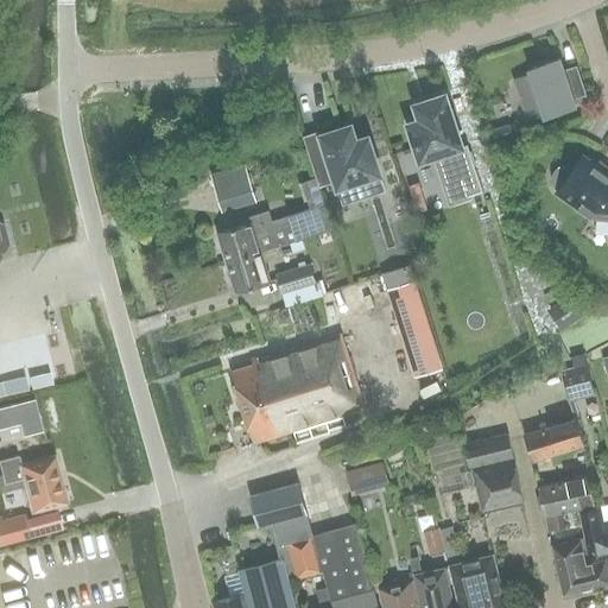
[(515,83),(527,120),(543,114),(544,118),(561,112),(559,109),(575,105),(572,99),(587,95),(577,65),(563,69),(559,58),(563,57),(562,56),(515,83)]
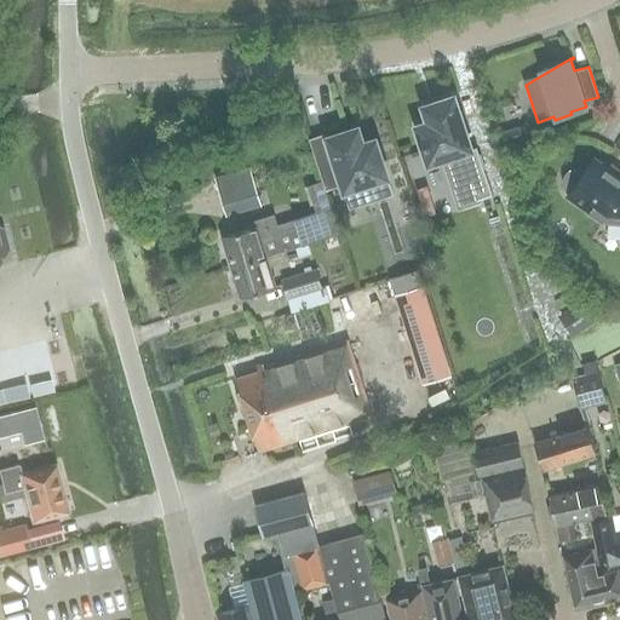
[(415,127),(428,165),(445,159),(454,187),(471,182),(477,200),(492,195),(476,148),(471,150),(453,97),(431,104),(430,99),(422,102),(428,122),(415,127)]
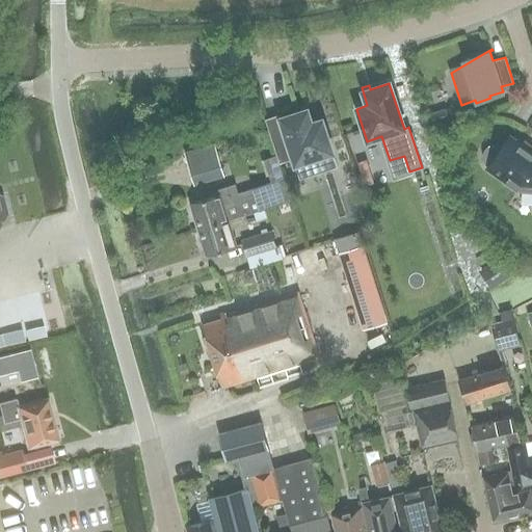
[(311,124),(307,110),(306,106),(298,109),(299,112),(281,118),(295,164),(331,153),(321,121),(311,124)]
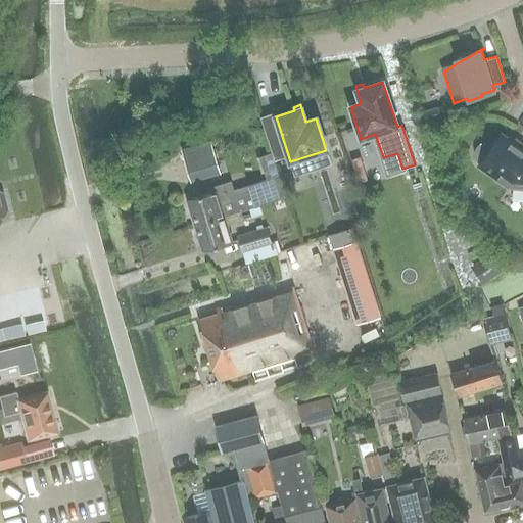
[(264,128),(272,152),(275,161),(283,158),(273,125),(264,128)]
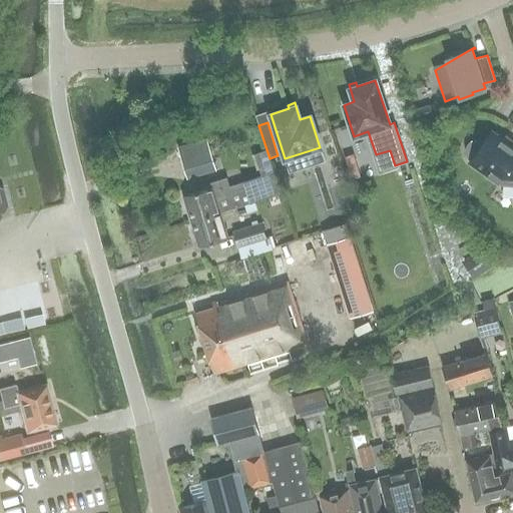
[(492,131),(484,142),(482,141),(480,140),(478,140),(475,140),(473,140),(471,141),(470,142),(469,143),(468,145),(467,146),(467,148),(466,150),(466,151),(466,152),(467,153),(467,154),(468,156),(469,158),(470,159),(471,160),(469,162),(499,184),(512,147),(512,144),(510,144),(492,131)]
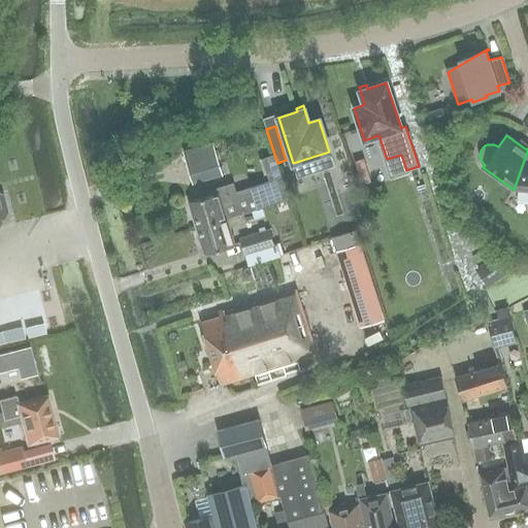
[(527,152),(514,190),(527,191),(527,152)]
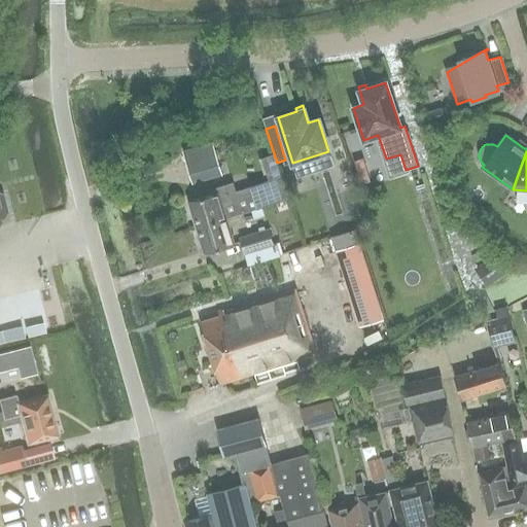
[(215,155),(187,164),(194,183),(221,175),(215,155)]
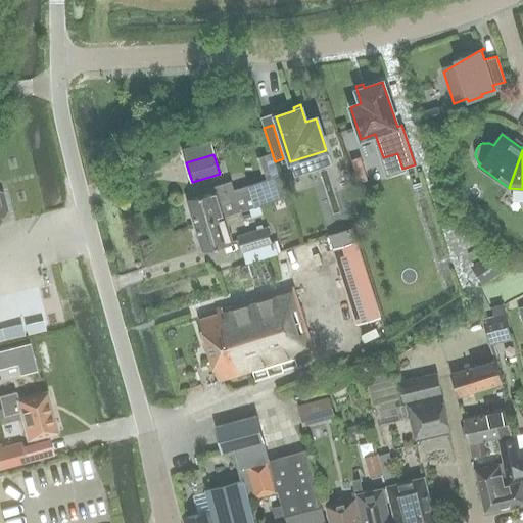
[(215,190),(187,199),(195,225),(251,208),(251,207),(256,205),(274,200),(285,197),(287,196),(286,194),(280,174),(279,175),(277,170),(262,174),(264,181),(234,190),(231,181),(214,187),(215,190)]
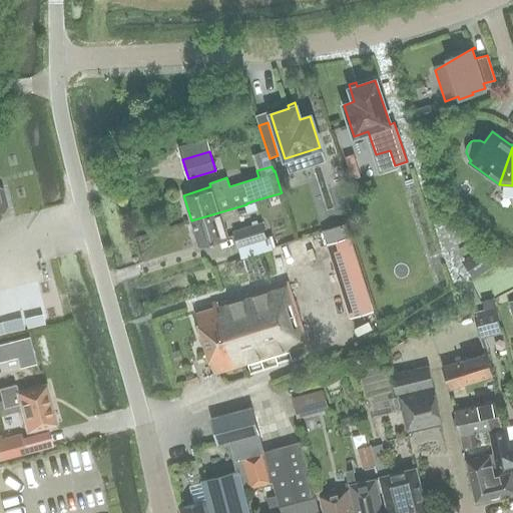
[(246,204),(191,220),(198,245),(227,237),(221,220),(233,216),(233,217),(246,213),(245,210),(248,209),(246,204)]
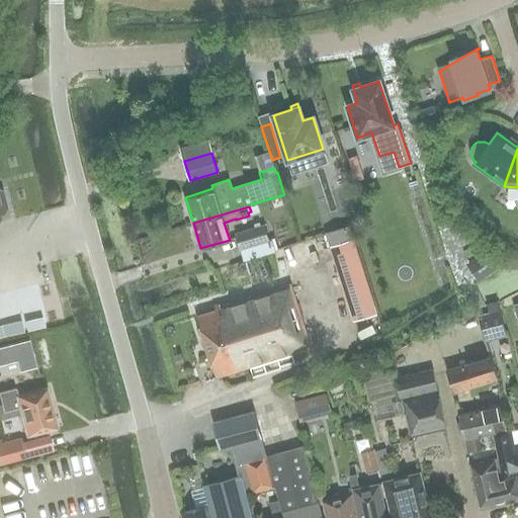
[(269,242),(264,224),(235,233),(240,250),(269,242)]
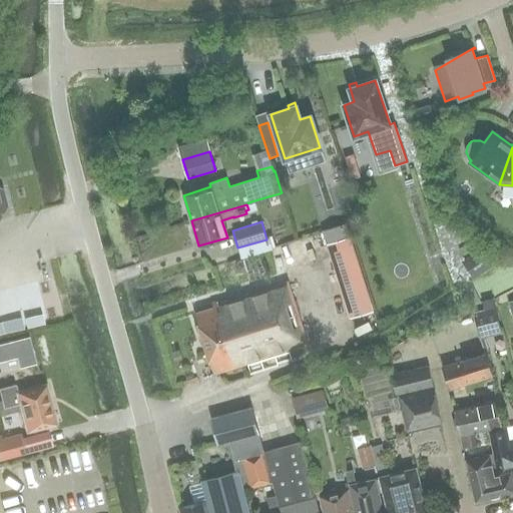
[(350,237),(326,245),(349,319),(373,312),(350,237)]
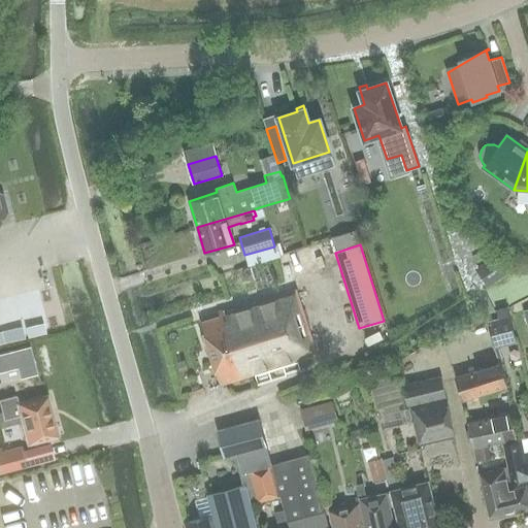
[(495,257),(477,268),(488,283),(504,270),(495,257)]
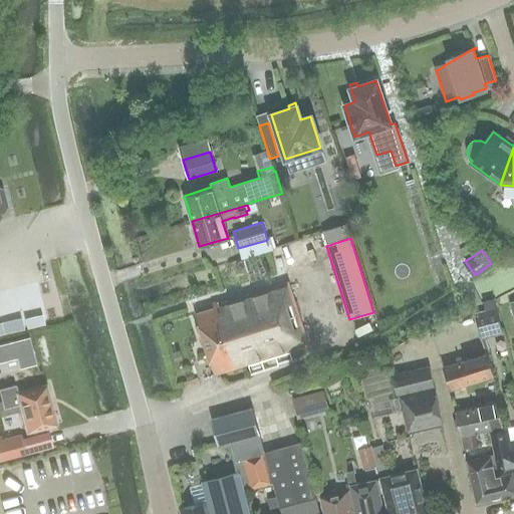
[(216,375),(308,345),(287,282),(218,304),(218,306),(195,314),(209,355),(216,375)]
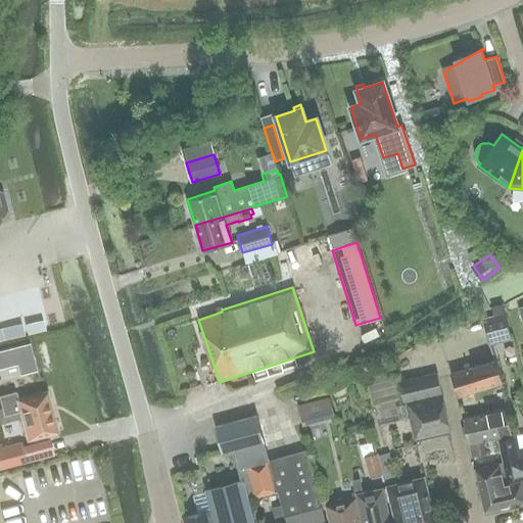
[(511,338),(505,313),(482,319),(488,344),(511,338)]
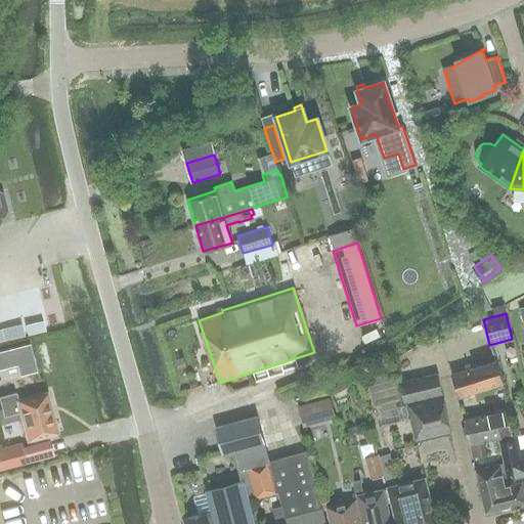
[(451,375),(459,398),(501,384),(494,361),(451,375)]
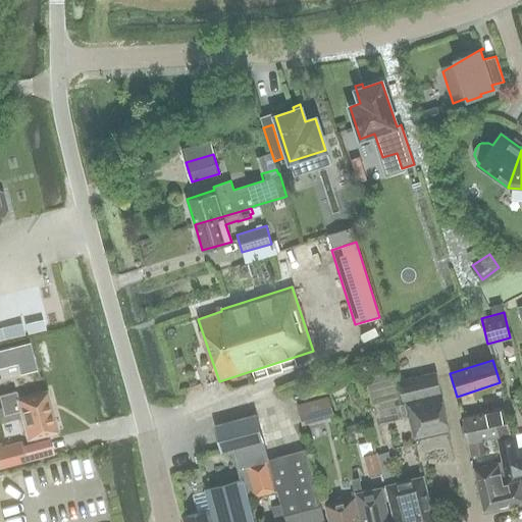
[(436,372),(398,381),(403,402),(440,393),(436,372)]
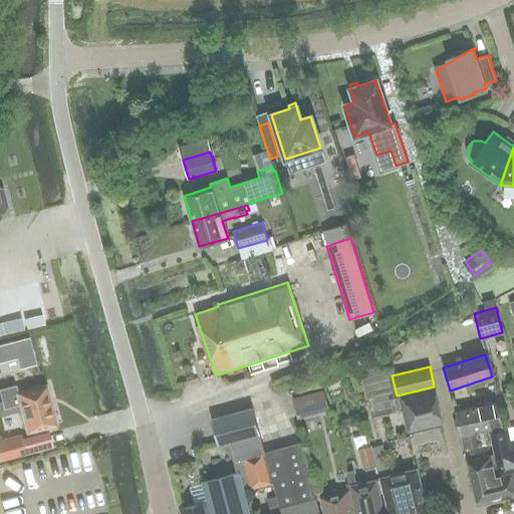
[(56,425),(46,386),(17,393),(15,384),(0,389),(0,396),(3,409),(19,405),(27,432),(56,425)]
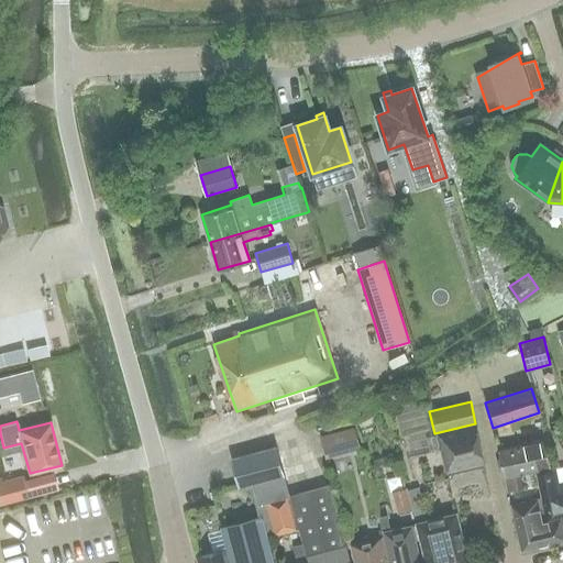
[(484,465),(475,424),(435,435),(445,474),(484,465)]
